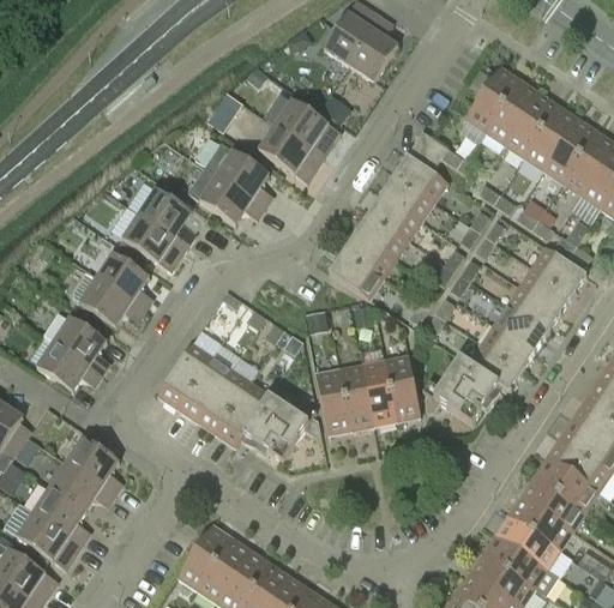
[(324,50),(349,67),(381,19),(362,6),(356,2),(324,50)]
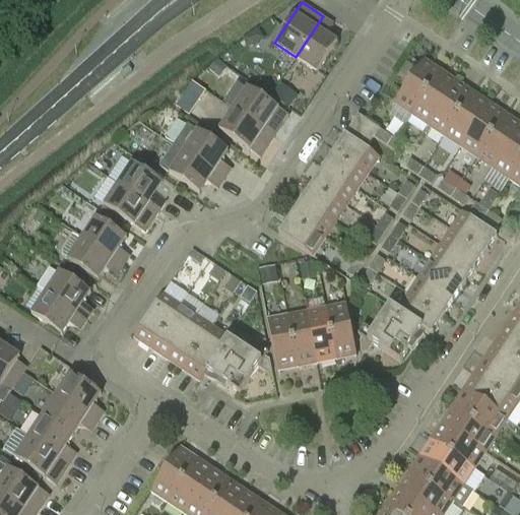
[(333,22),(323,16),(296,57),(317,71),(337,41),(326,34),(333,22)]
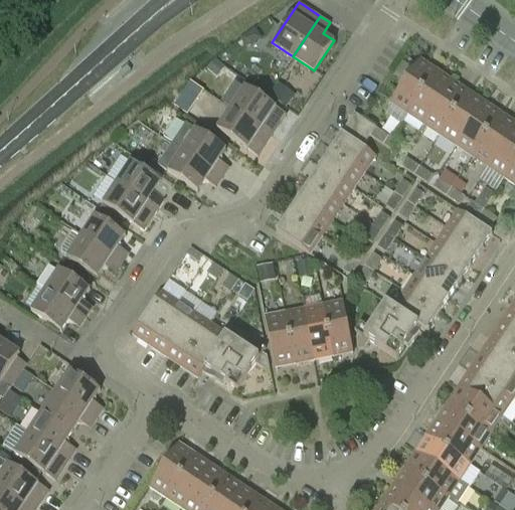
[(243,42),(251,42),(263,35),(254,25),(239,36),(243,42)]
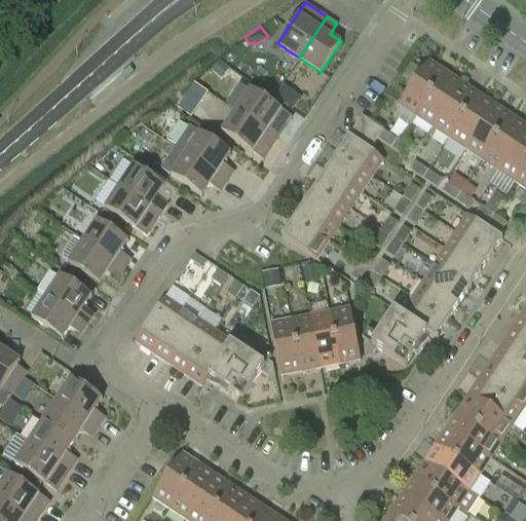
[(222,74),(229,64),(220,58),(213,67),(222,74)]
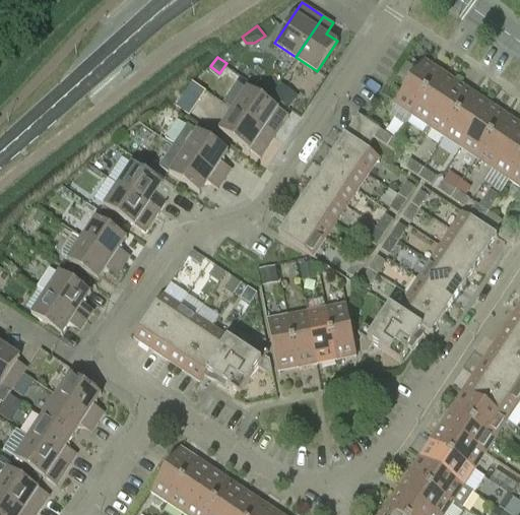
[(412,112),(441,69),(424,58),(395,101),(412,112)]
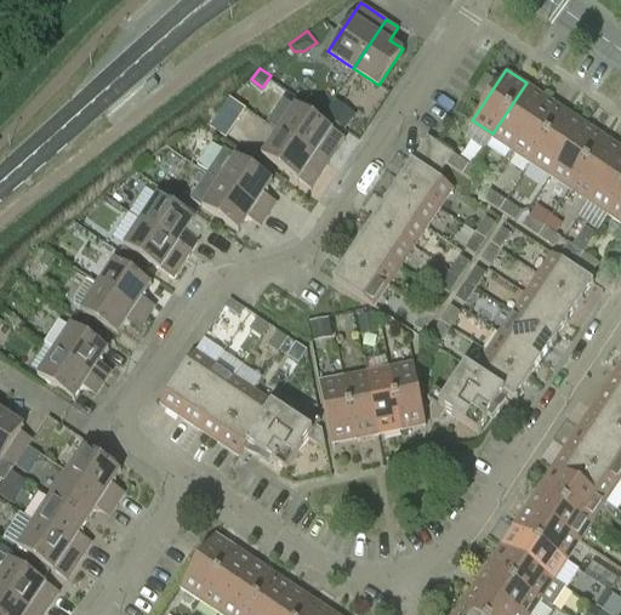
[(527,83),(493,134),(512,147),(546,96),(527,83)]
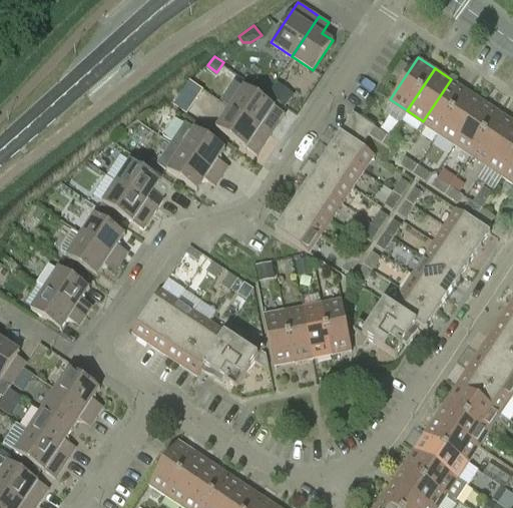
[(451,79),(423,121),(439,131),(467,89),(451,79)]
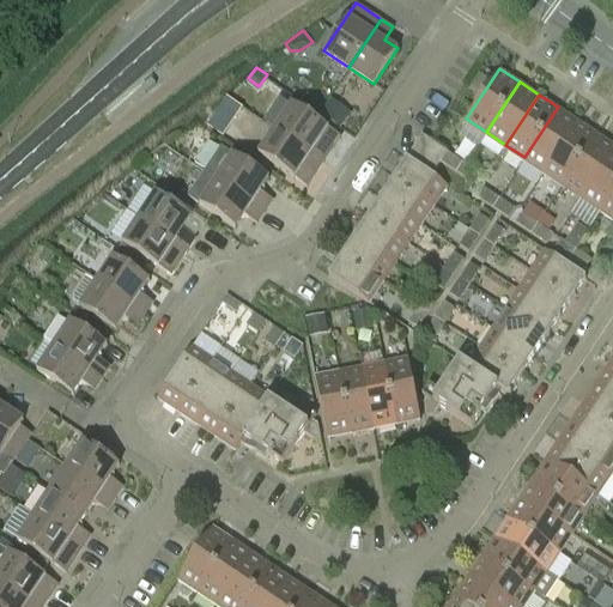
[(323,111),(343,123),(351,109),(332,97),(323,111)]
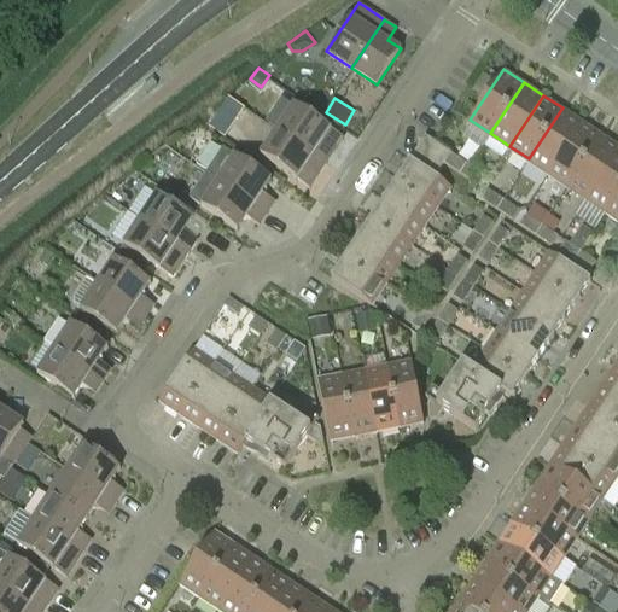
[(293,103),(277,128),(326,161),(334,150),(343,135),(331,127),(293,103)]
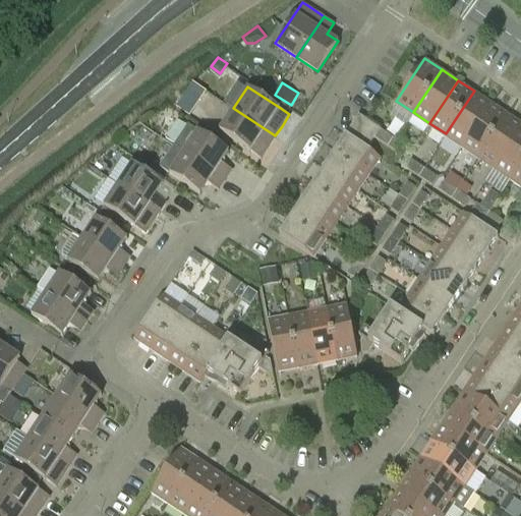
[(474,91),(446,133),(462,145),(490,102),(474,91)]
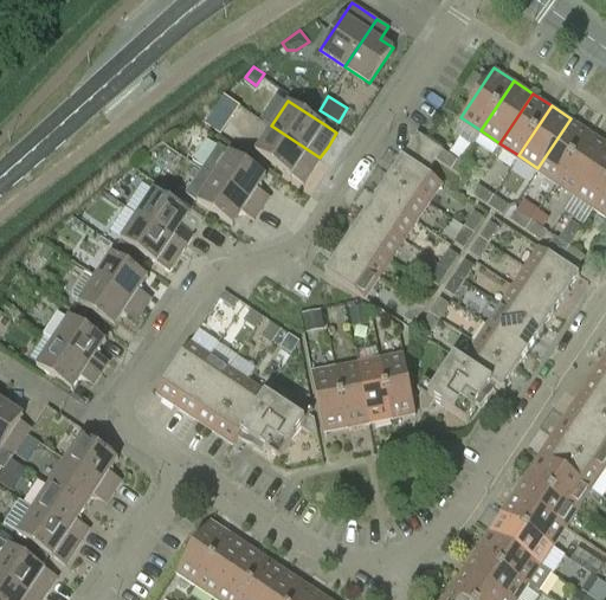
[(556,181),(590,131),(571,118),(537,168),(556,181)]
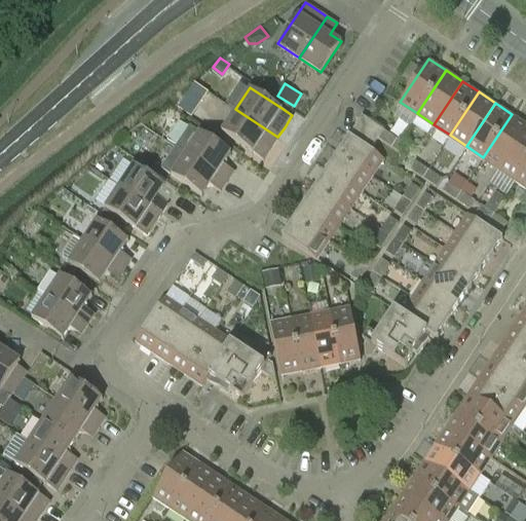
[(271,147),(277,137),(235,109),(222,131),(253,151),(264,158),(271,147)]
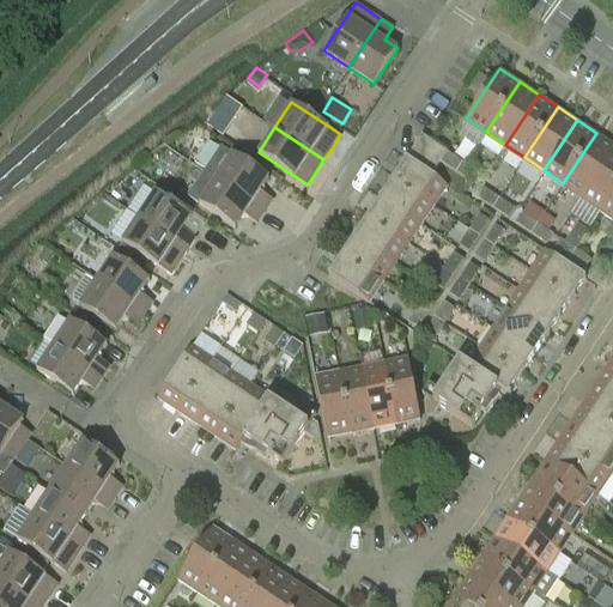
[(430,171),(439,157),(445,147),(422,132),(392,175),(432,202),(445,182),(430,171)]
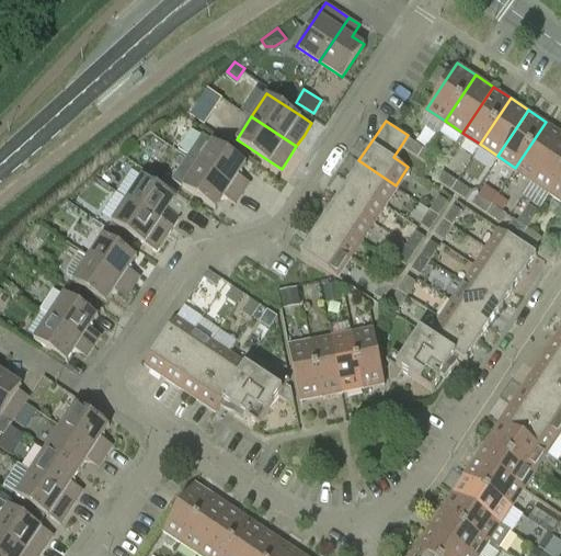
[(533,179),(560,135),(560,132),(546,122),(515,168),(533,179)]
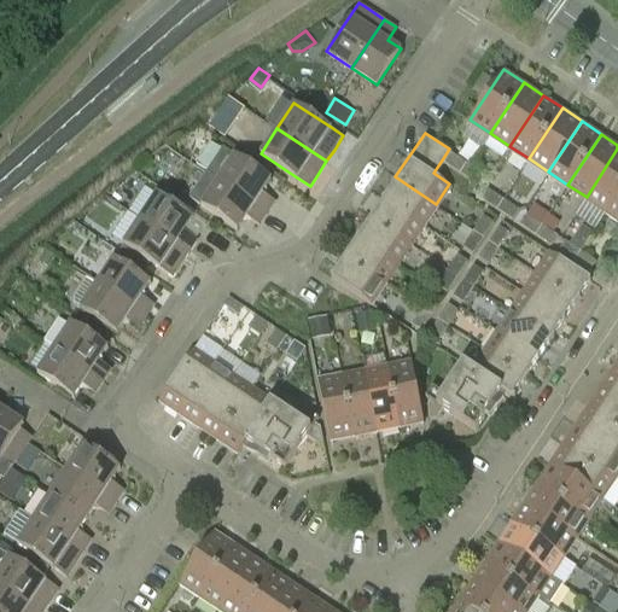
[(205,170),(267,211),(274,199),(262,191),(270,178),(222,146),(205,170)]
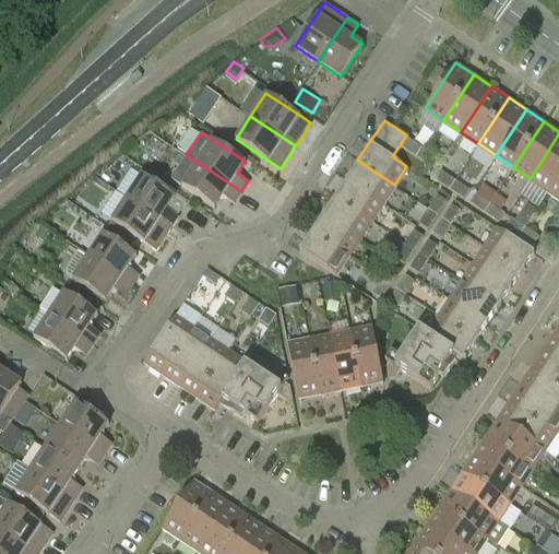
[(421,144),(406,134),(401,143),(416,153),(421,144)]
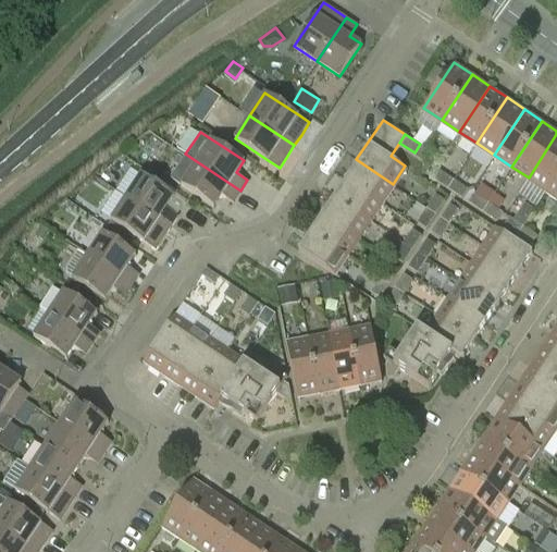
[(546,189),(556,172),(556,134),(529,178),(546,189)]
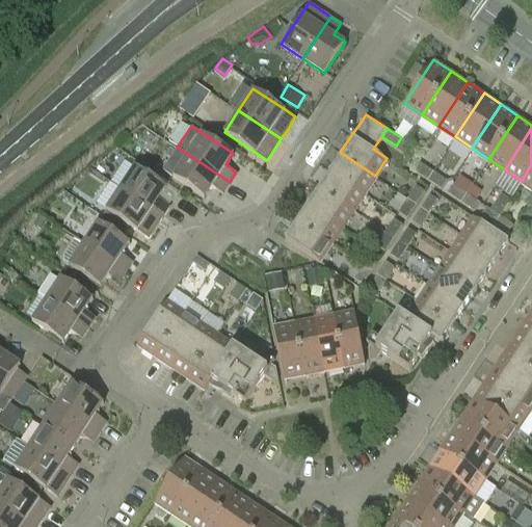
[(415,147),(401,137),(396,146),(409,155),(415,147)]
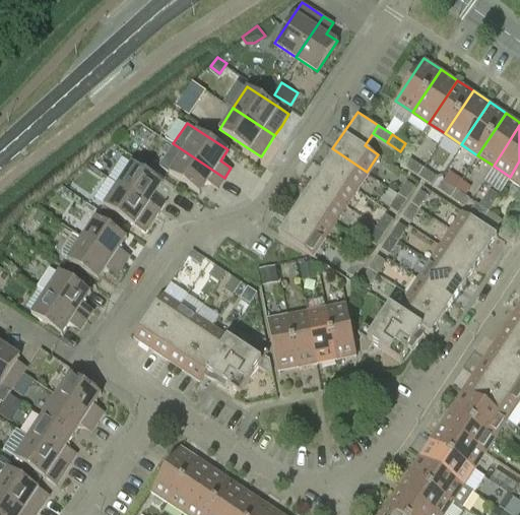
[(173,143),(159,165),(170,171),(200,191),(207,181),(217,188),(224,178),(173,143)]
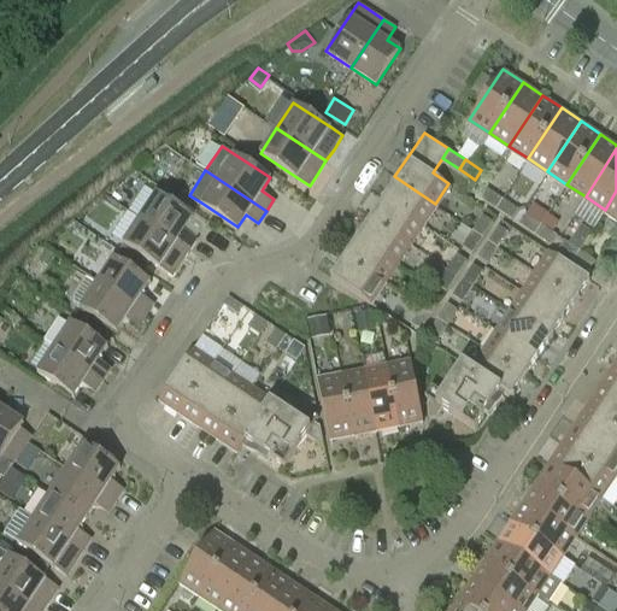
[(382,195),(423,223),(435,204),(394,176),(382,195)]
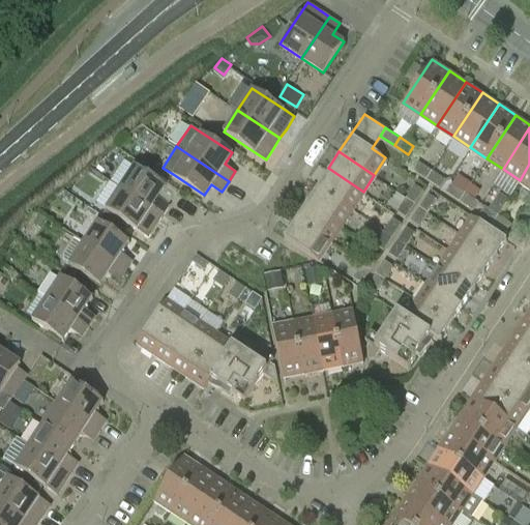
[(124,157),(110,179),(121,186),(163,214),(170,203),(158,196),(166,185),(135,165),(124,157)]
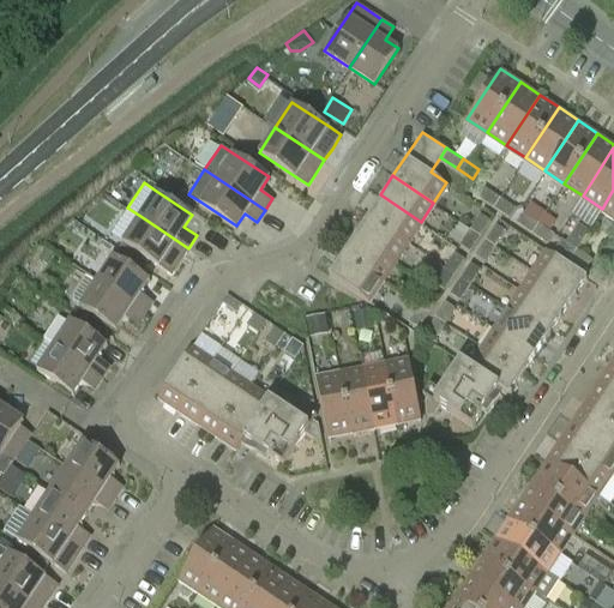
[(493,205),(500,196),(488,187),(485,185),(479,194),(493,205)]
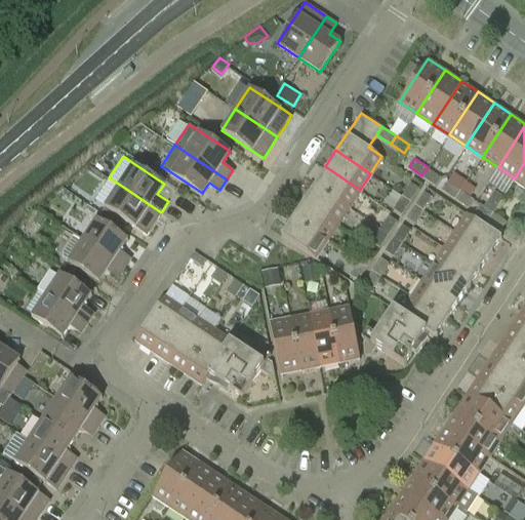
[(524,185),(524,162),(515,178),(524,185)]
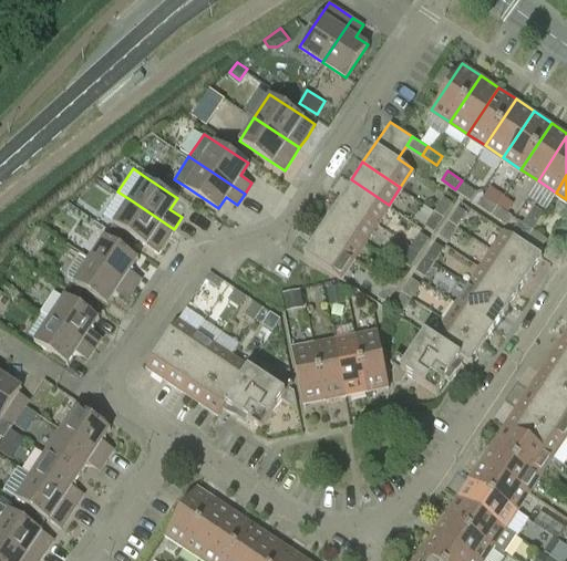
[(339,197),(377,222),(389,205),(351,179),(339,197)]
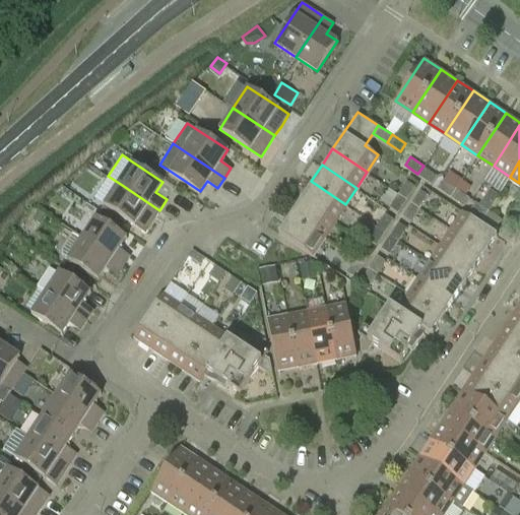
[(417,174),(432,182),(437,174),(424,166),(417,174)]
